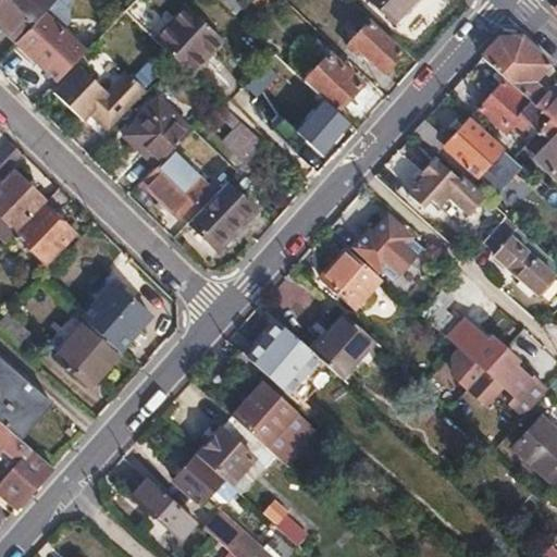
[(0,0),(0,27),(15,42),(51,5),(45,0),(0,0)]
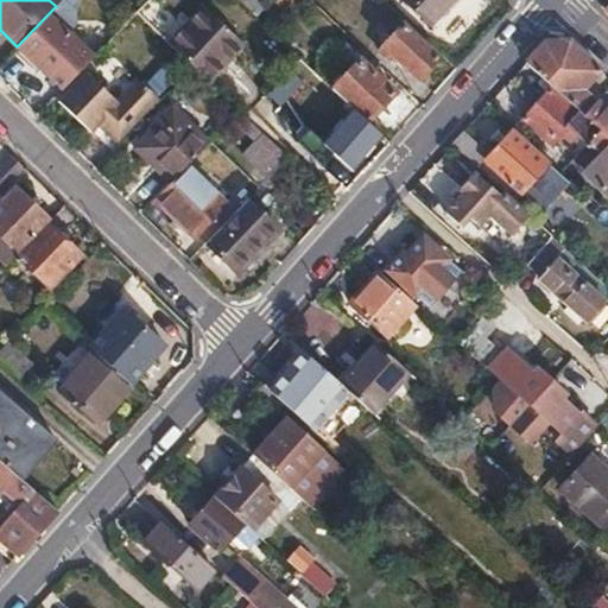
[(94,59),(80,46),(67,35),(75,25),(81,1),(78,0),(61,0),(56,6),(17,46),(50,77),(63,90),(94,59)]
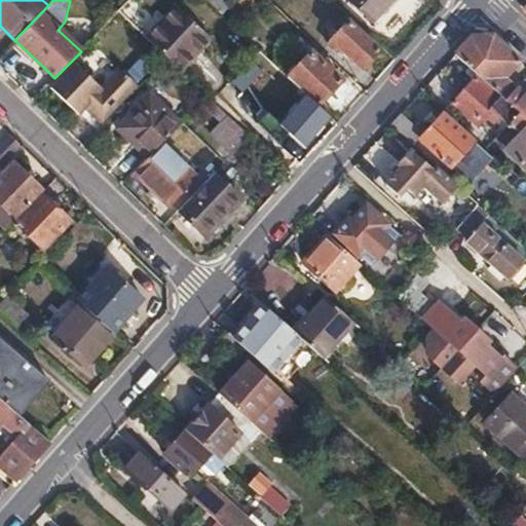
[(235,0),(204,0),(221,15),(235,0)]
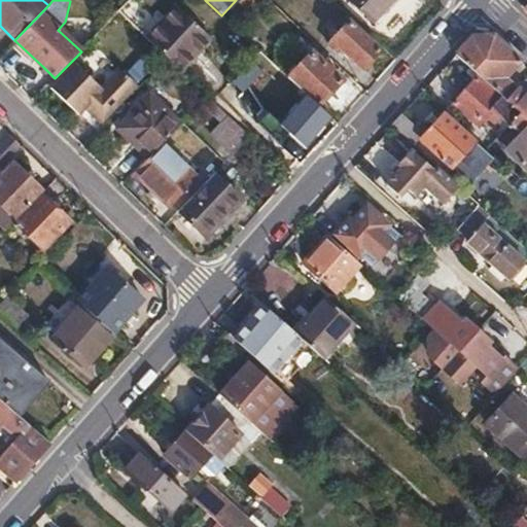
[(352,0),(372,19),(389,0),(352,0)]
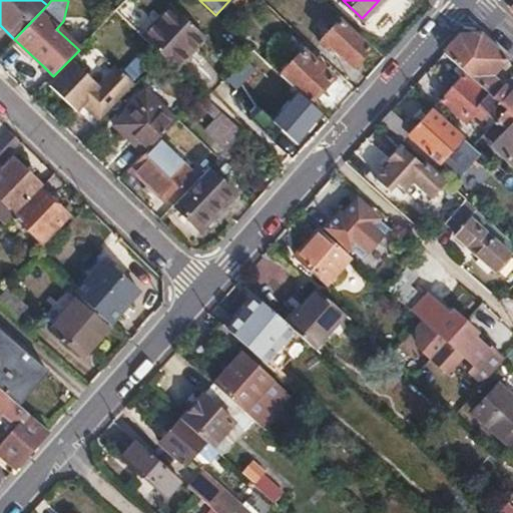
[(125,3),(116,12),(136,31),(145,21),(125,3)]
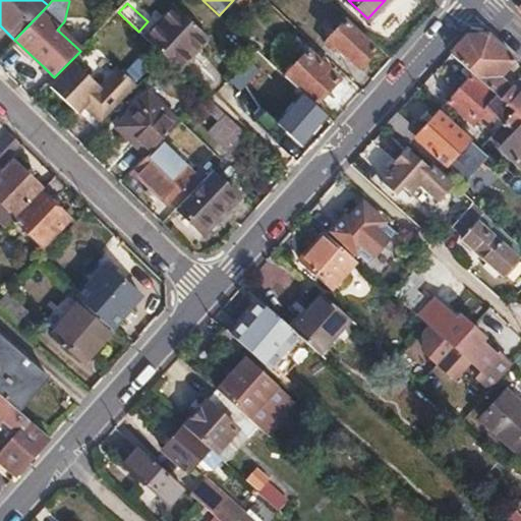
[(147,40),(164,57),(176,69),(206,38),(176,8),(147,40)]
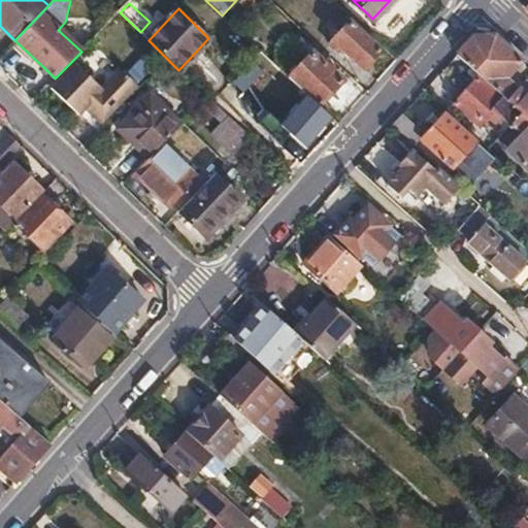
[(350,25),(330,45),(337,53),(341,47),(363,68),(377,53),(350,25)]
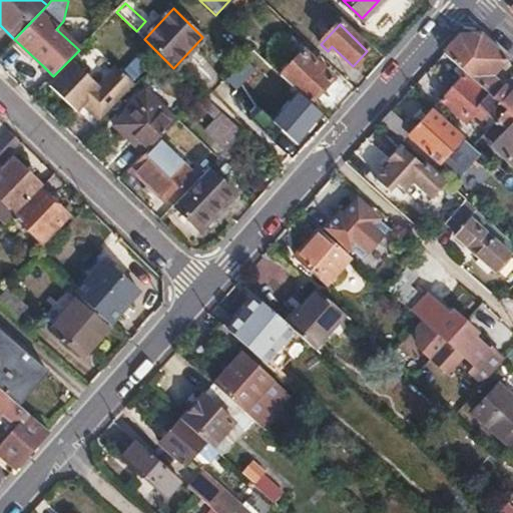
[(459,36),(443,54),(490,97),(501,85),(491,76),(504,60),(478,34),(459,36)]
